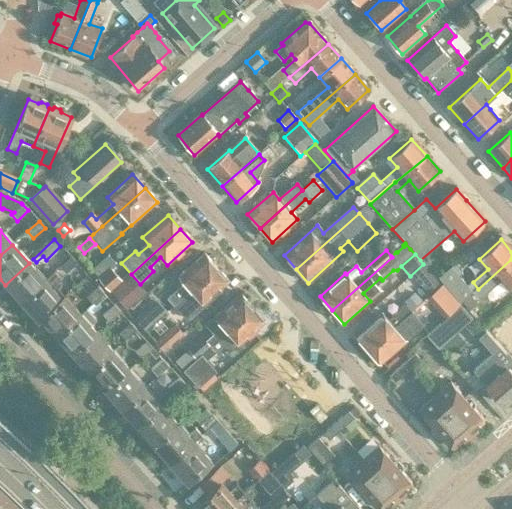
[(174,308),(217,269),(204,255),(178,278),(185,285),(168,300),(174,308)]
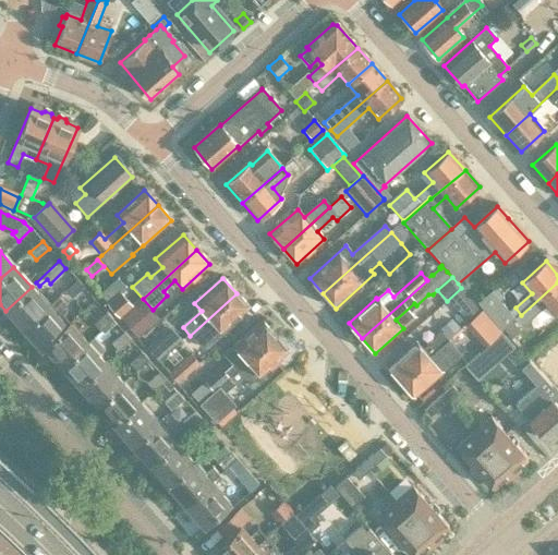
[(121,294),(126,289),(118,279),(99,296),(120,318),(132,306),(121,294)]
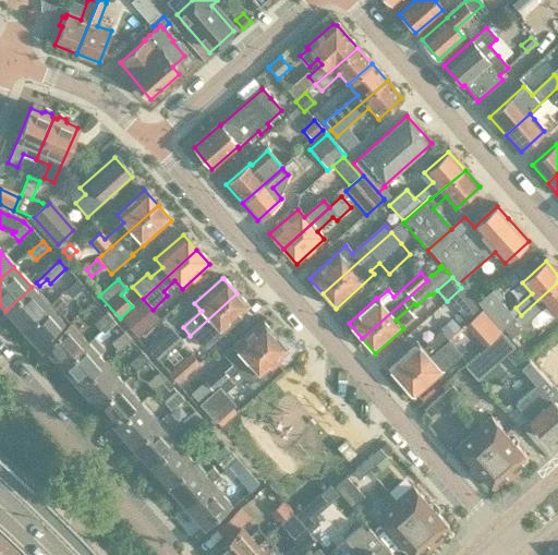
[(72,299),(84,289),(77,281),(64,291),(72,299)]
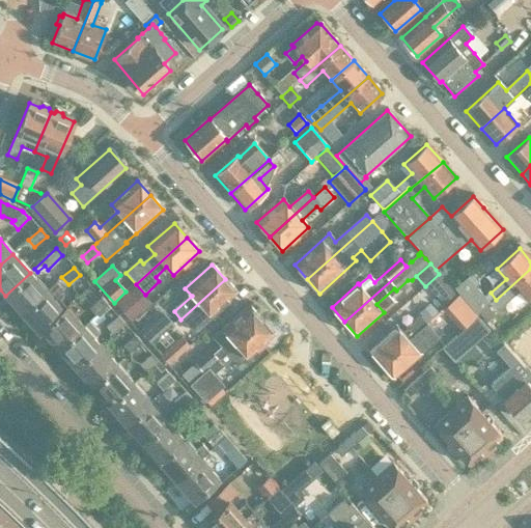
[(526,302),(530,297),(530,269),(496,300),(501,305),(516,292),(526,302)]
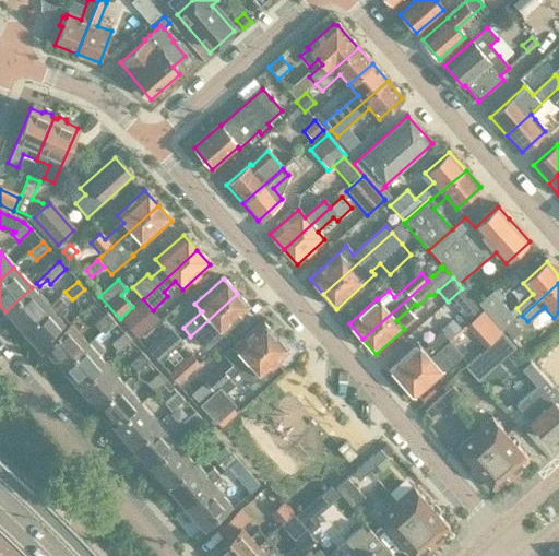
[(49,308),(48,307),(32,287),(6,311),(23,331),(49,308)]
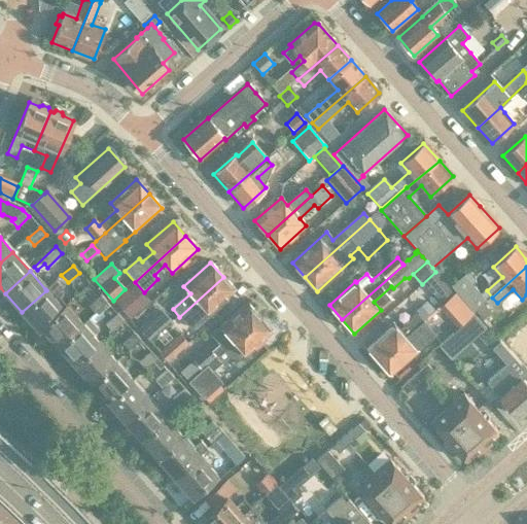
[(442,303),(453,293),(437,274),(425,284),(442,303)]
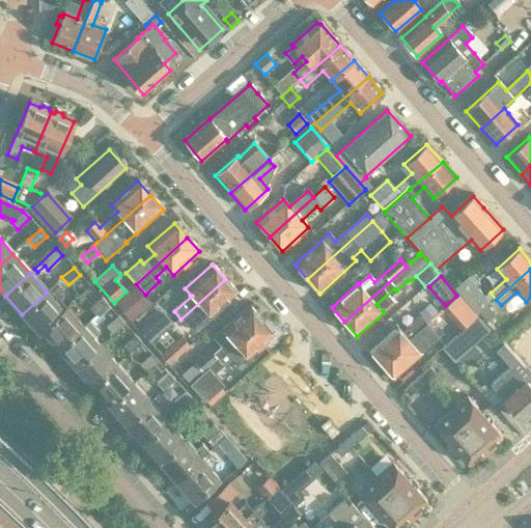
[(463,299),(478,285),(470,276),(454,290),(463,299)]
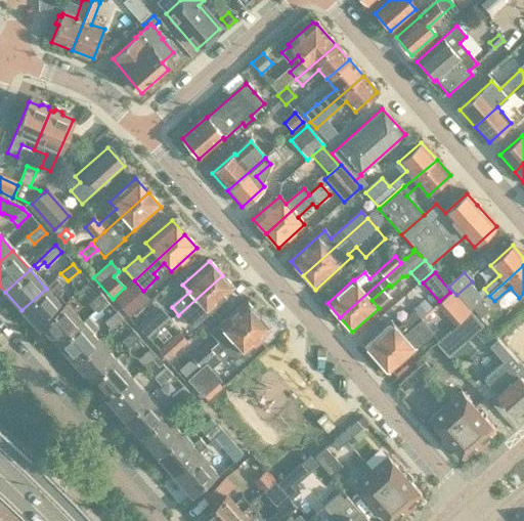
[(208,312),(233,290),(222,275),(178,315),(189,329),(208,312)]
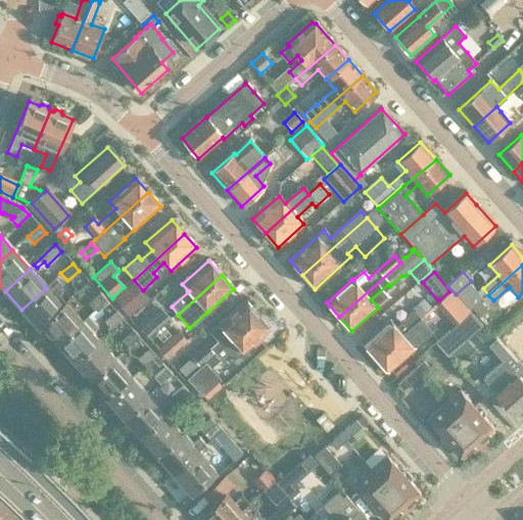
[(52,295),(62,286),(55,279),(45,287),(46,288),(21,310),(38,328),(62,306),(52,295)]
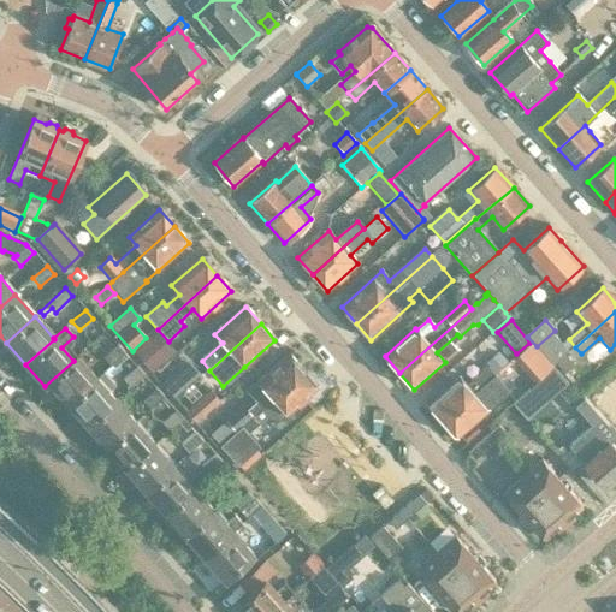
[(152,374),(175,354),(155,332),(132,352),(152,374)]
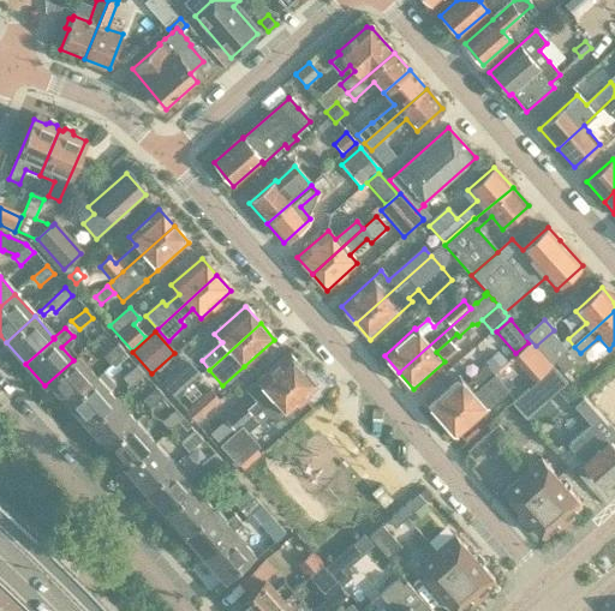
[(553,366),(551,366),(531,342),(513,358),(535,382),(553,366)]
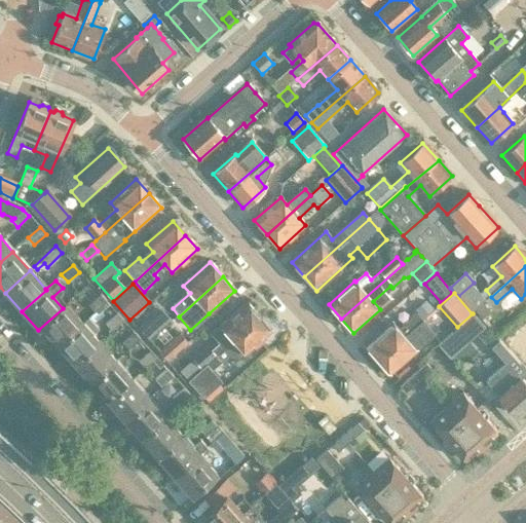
[(475,311),(483,304),(474,295),(466,301),(475,311)]
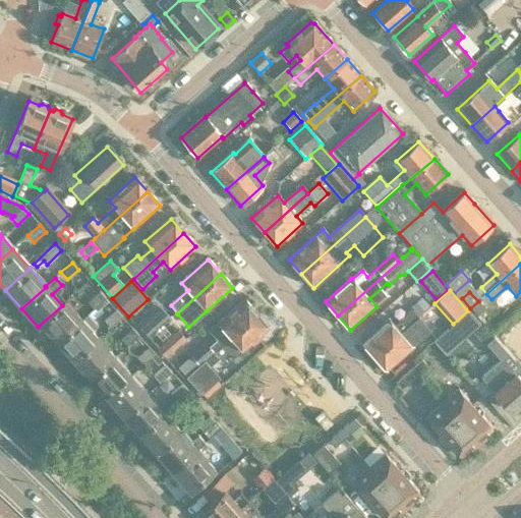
[(94,310),(105,299),(99,293),(88,303),(94,310)]
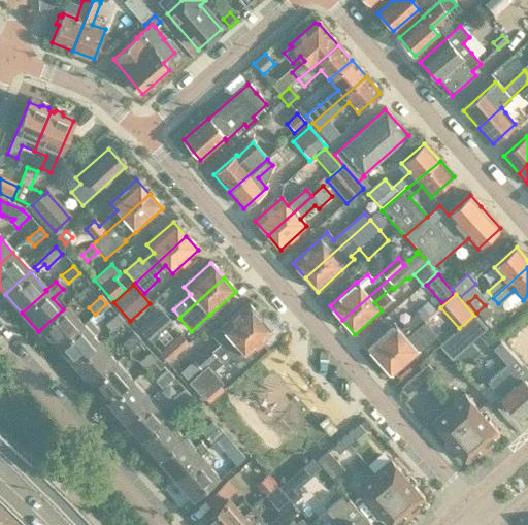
[(417,313),(425,321),(435,312),(428,303),(417,313)]
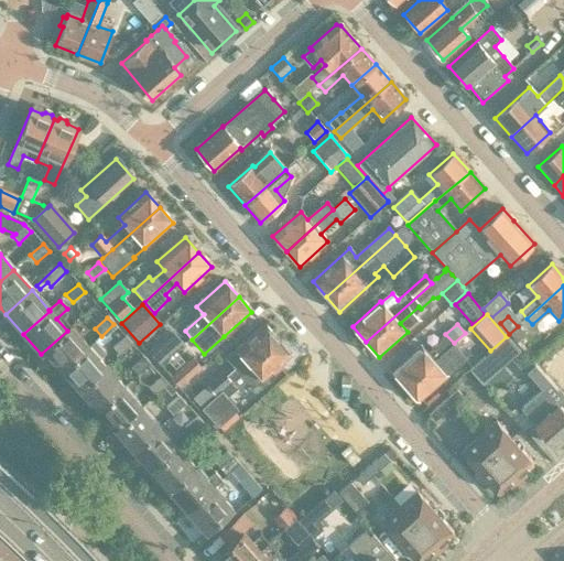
[(220,394),(278,342),(264,326),(225,360),(230,367),(193,400),(201,409),(219,392),(220,394)]
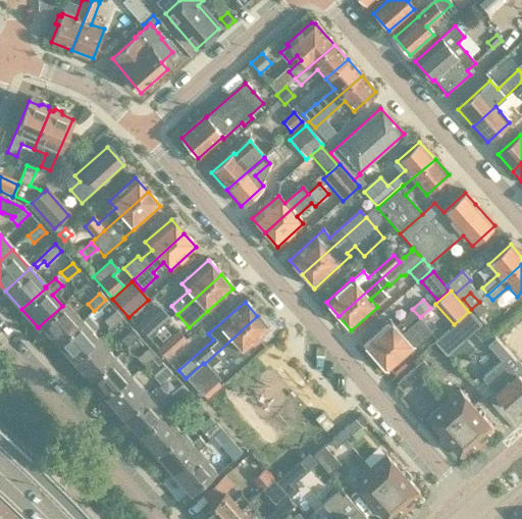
[(478,317),(486,310),(479,302),(471,309),(478,317)]
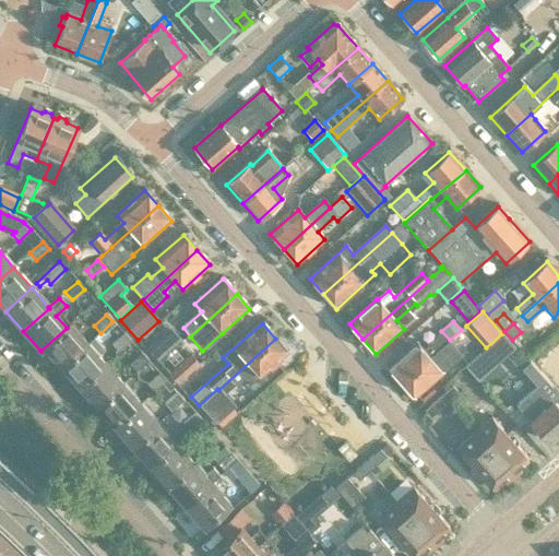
[(87,344),(71,326),(68,329),(67,328),(40,351),(42,352),(45,349),(62,368),(87,344)]
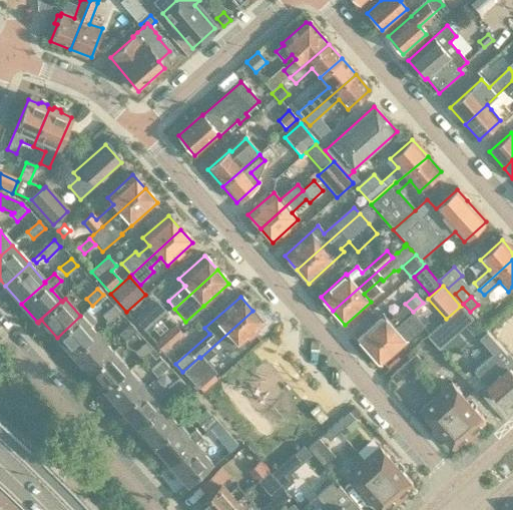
[(154,320),(164,312),(157,305),(148,313),(154,320)]
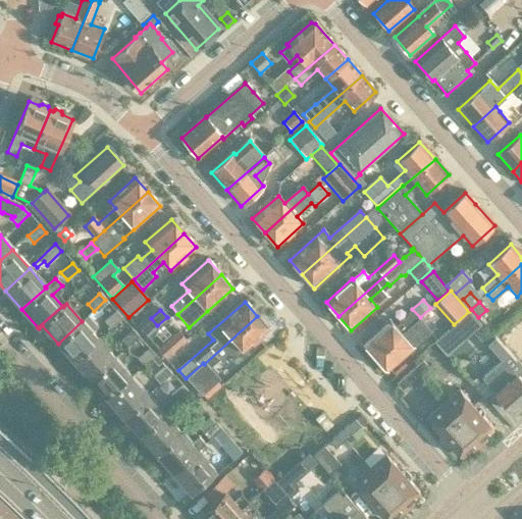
[(110,329),(122,319),(116,312),(104,322),(110,329)]
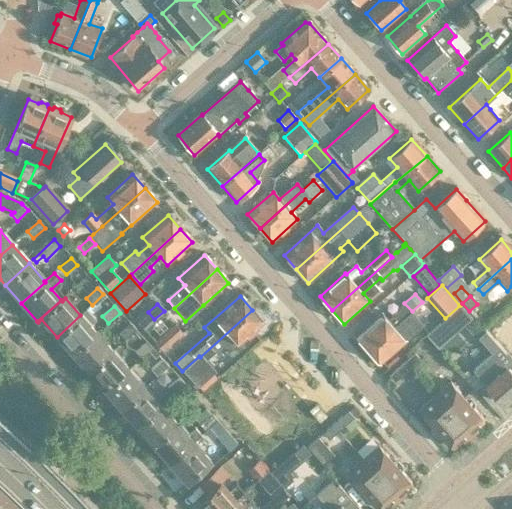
[(368,351),(411,313),(405,306),(388,322),(381,314),(356,337),(368,351)]
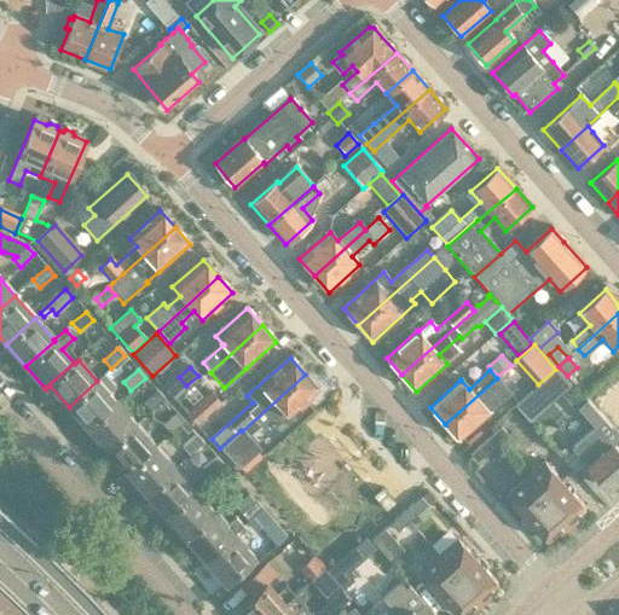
[(551,376),(536,390),(550,406),(571,388),(556,372),(551,376)]
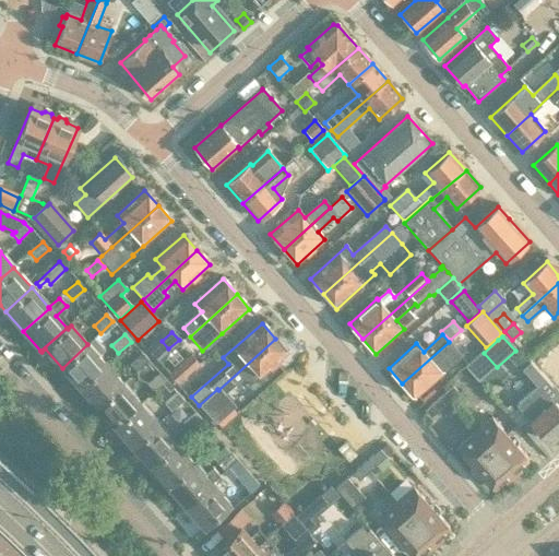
[(98,356),(105,352),(94,339),(87,344),(62,368),(80,388),(106,365),(98,356)]
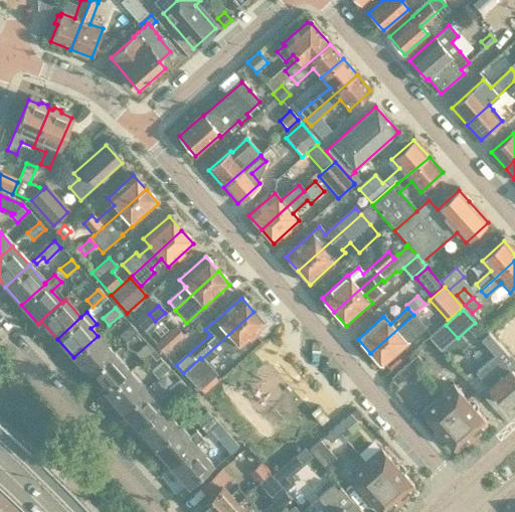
[(230,356),(266,325),(253,312),(201,359),(202,360),(185,375),(199,391),(216,376),(207,364),(216,356),(219,359),(226,354),(228,354),(230,356)]
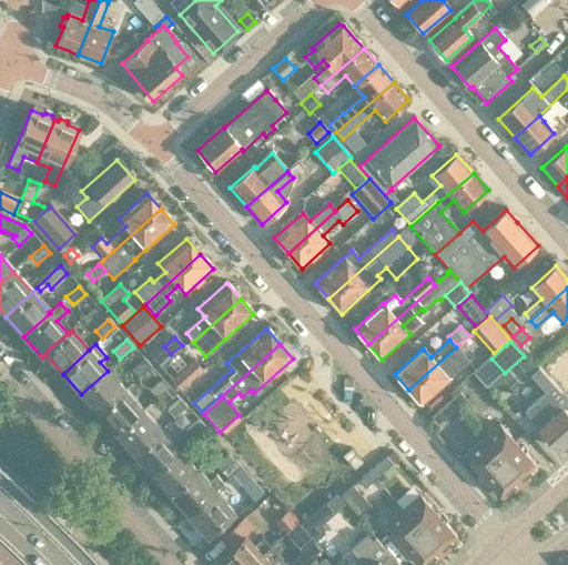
[(422,404),(469,362),(456,347),(408,390),(422,404)]
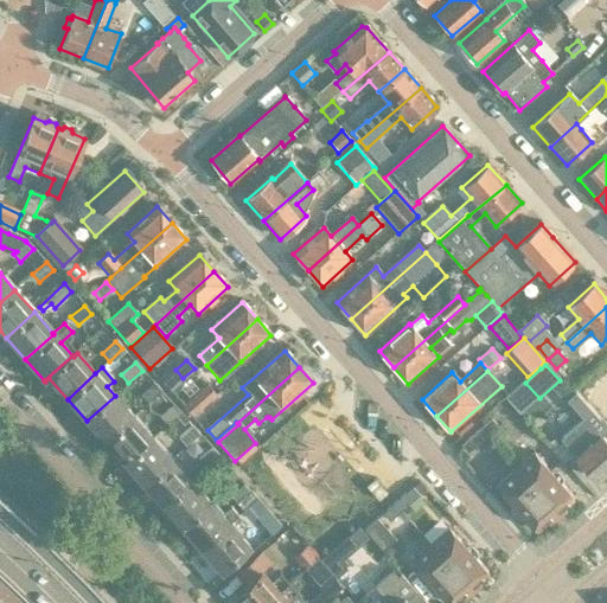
[(147,405),(160,392),(153,384),(140,397),(147,405)]
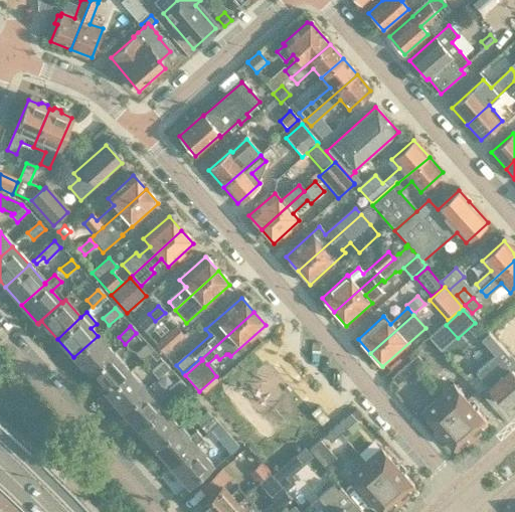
[(164,354),(184,336),(175,326),(155,345),(164,354)]
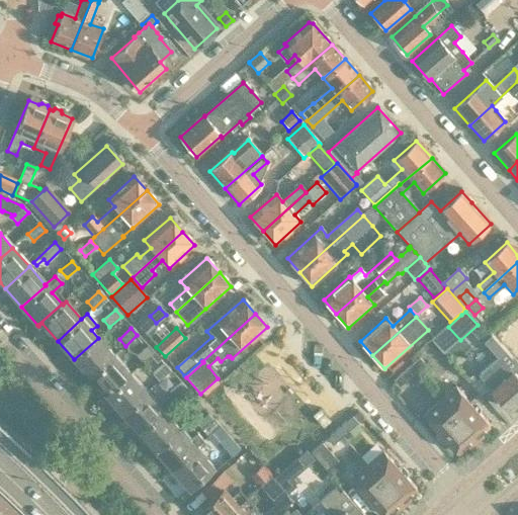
[(90,377),(114,356),(98,338),(74,359),(90,377)]
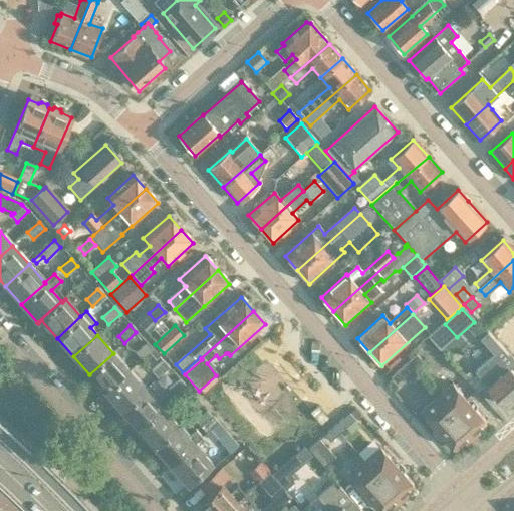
[(493,357),(475,373),(487,389),(504,407),(513,398),(513,375),(508,369),(513,364),(507,356),(493,341),(487,335),(480,342),(493,357)]
